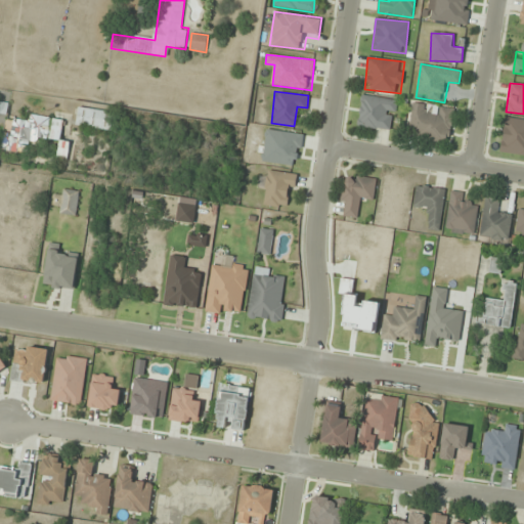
[(357,126),(392,131),(397,100),(361,95),(357,126)]
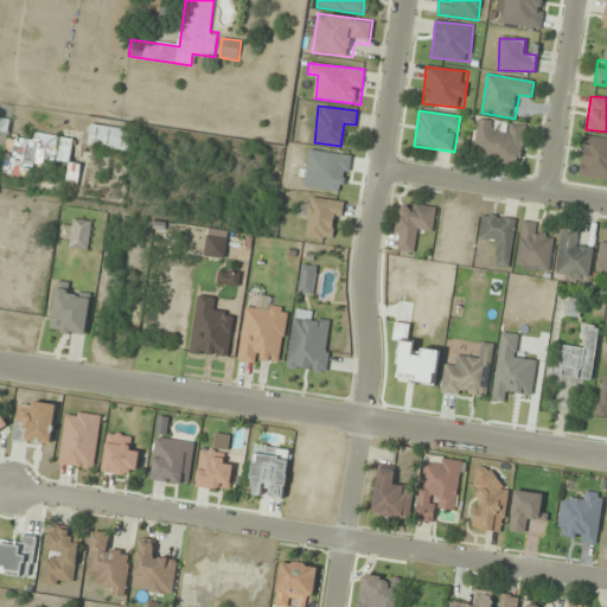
[(526,126),(478,119),(472,160),(521,167),(526,126)]
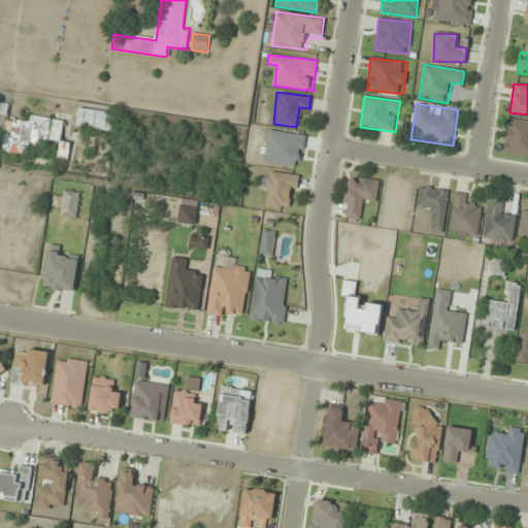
[(76,127),(112,131),(114,113),(79,109),(76,127)]
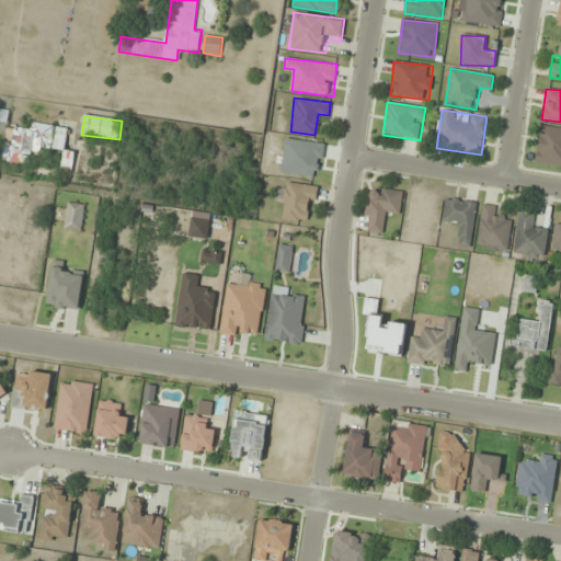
[(1,161),(29,164),(31,147),(53,150),(53,149),(64,151),(61,170),(72,171),(75,151),(65,150),(68,128),(33,123),(32,130),(15,128),(14,142),(4,141),(1,161)]
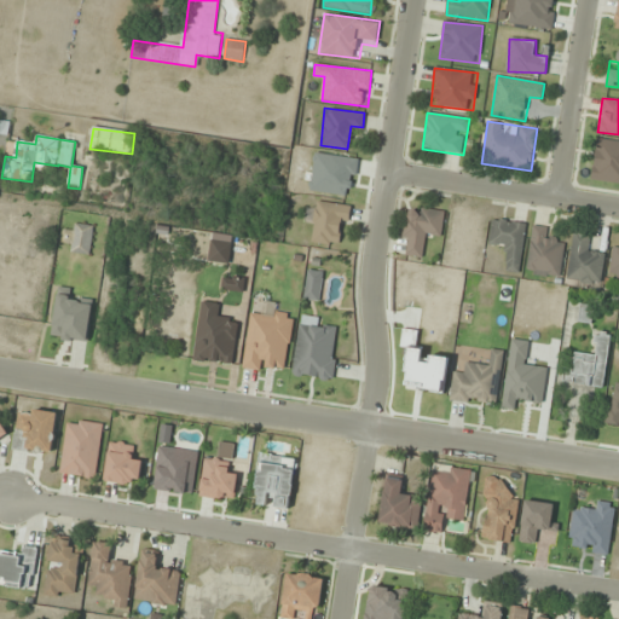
[(591,180),(618,183),(618,140),(596,138),(591,180)]
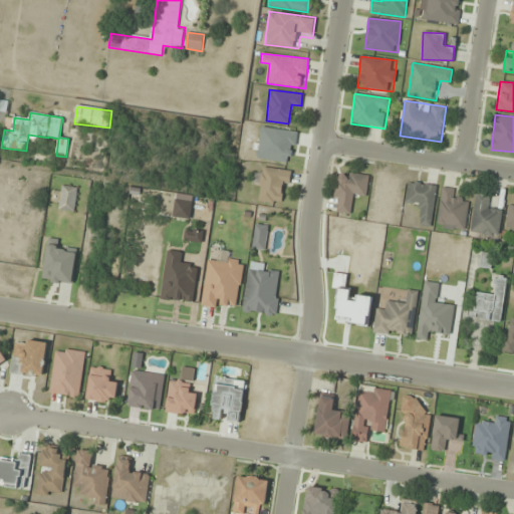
[(258,201),(286,204),(289,171),(262,168),(258,201)]
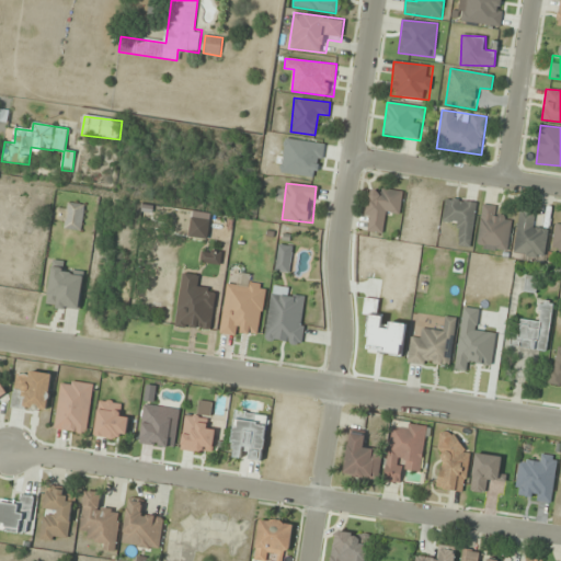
[(403,191),(367,187),(364,230),(385,232),(387,212),(401,213),(403,191)]
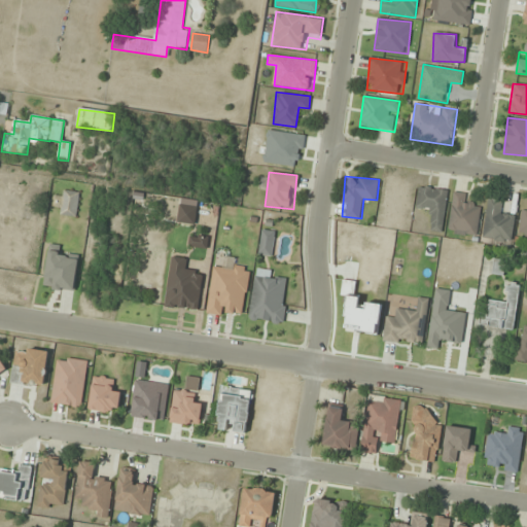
[(417,207),(426,208),(426,218),(433,219),(432,232),(444,233),(448,189),(419,186),(417,207)]
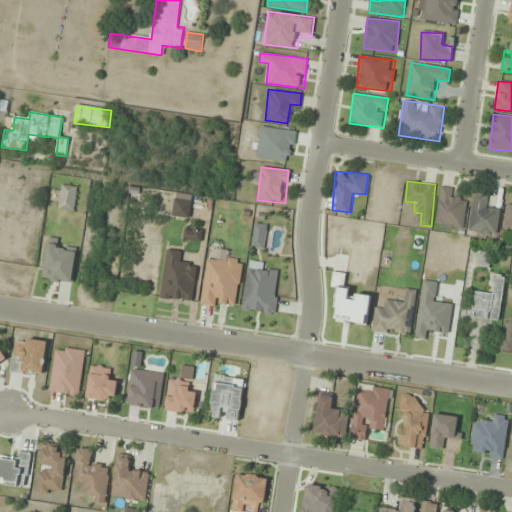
[(468,199),(451,197),(452,187),(441,186),(435,226),(463,230),(468,199)]
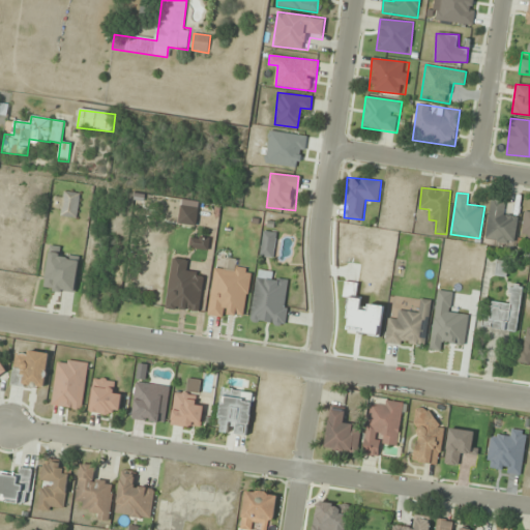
[(509,202),(493,198),(483,239),(512,245),(520,215),(507,212),(509,202)]
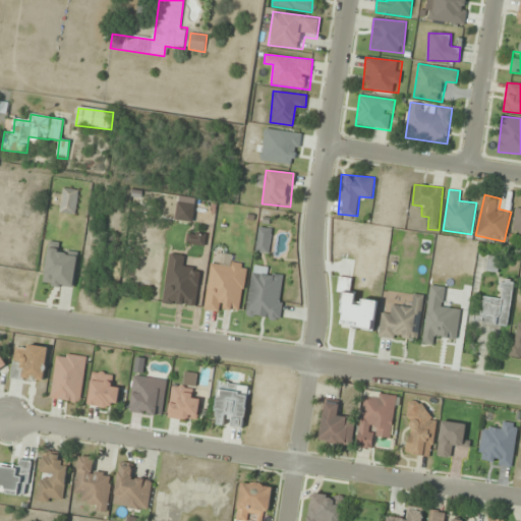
[(39,206),(25,204),(22,216),(36,219),(39,206)]
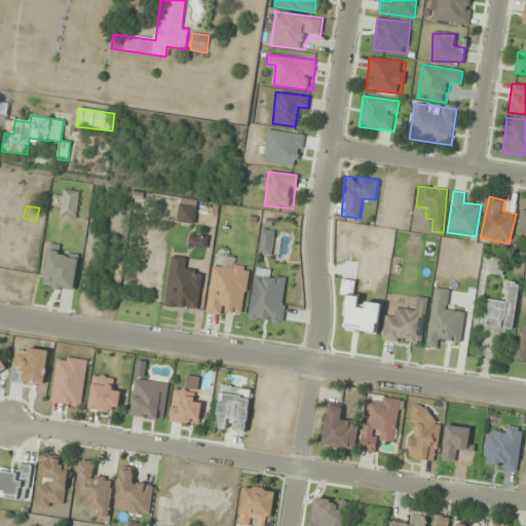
[(517,236),(525,236),(525,211),(520,211),(517,236)]
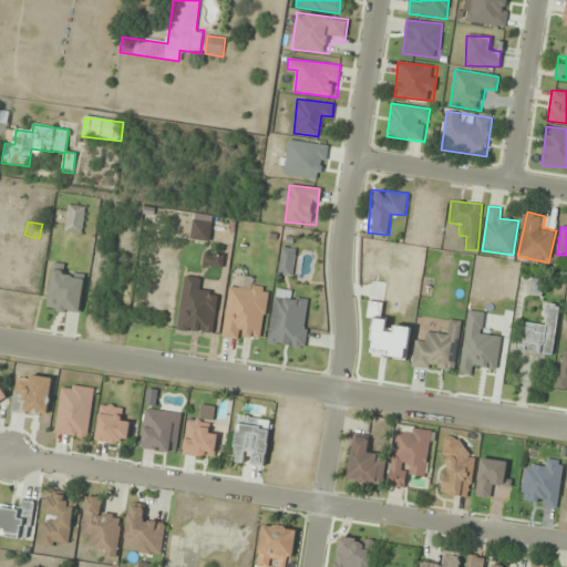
[(279,274),(292,276),(295,248),(281,247),(279,274)]
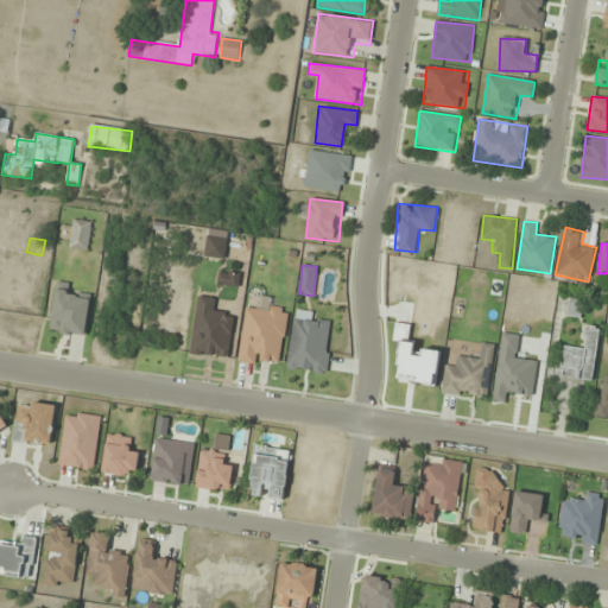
[(87,336),(92,298),(68,296),(69,283),(57,282),(50,331),(87,336)]
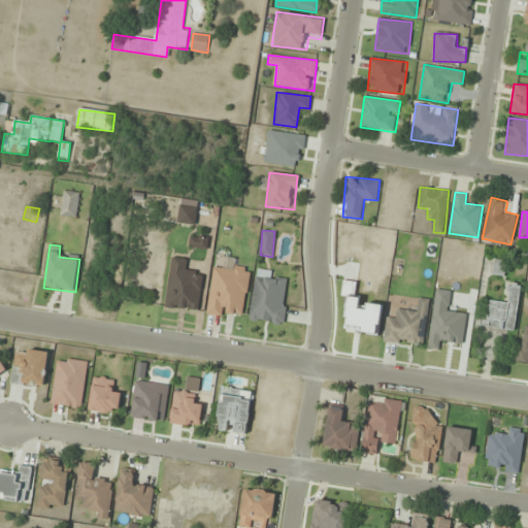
[(505,275),(506,261),(494,260),(494,275),(505,275)]
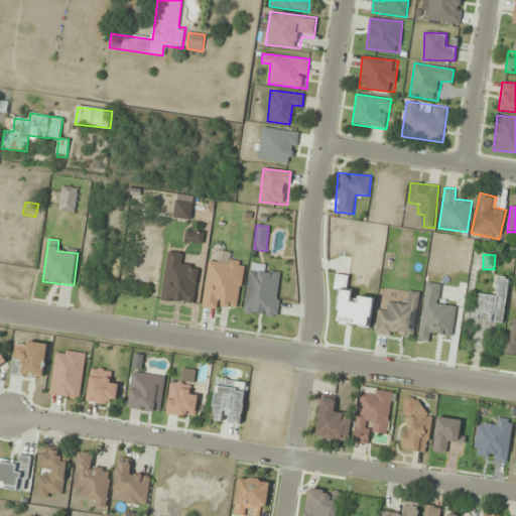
[(278,317),(283,275),(269,274),(271,265),(250,262),(244,313),(278,317)]
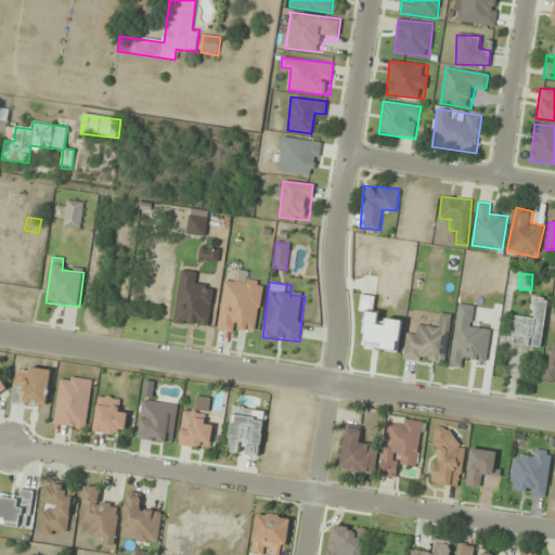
[(541,348),(549,299),(532,297),(529,320),(508,317),(505,343),(541,348)]
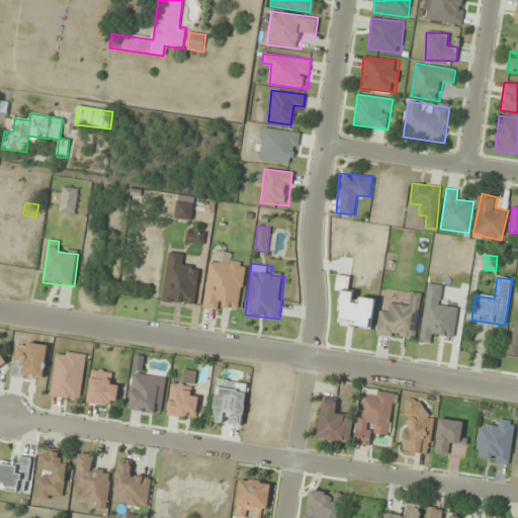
[(416,340),(422,293),(412,292),(411,305),(391,303),(389,313),(379,311),(376,335),(416,340)]
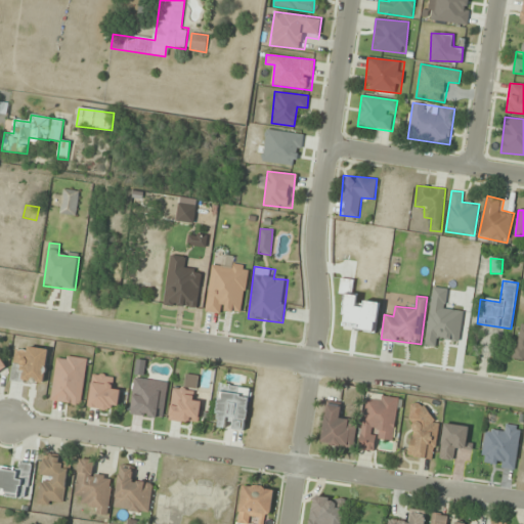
[(49,350),(16,345),(11,380),(44,385),(49,350)]
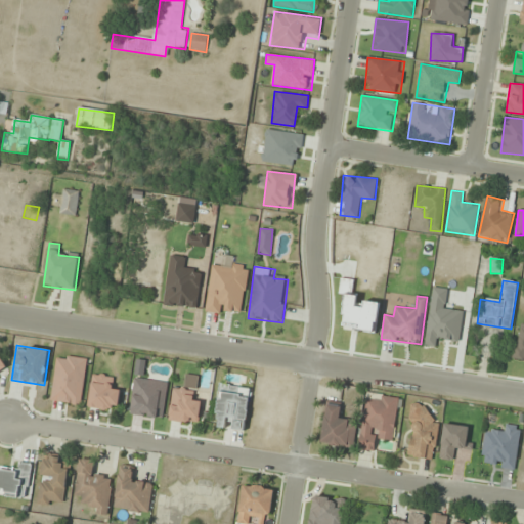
[(50,401),(82,405),(88,358),(57,354),(50,401)]
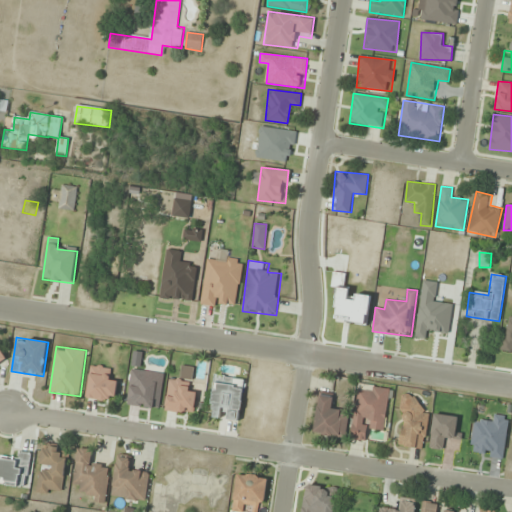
[(0,365),(8,360),(0,348),(0,365)]
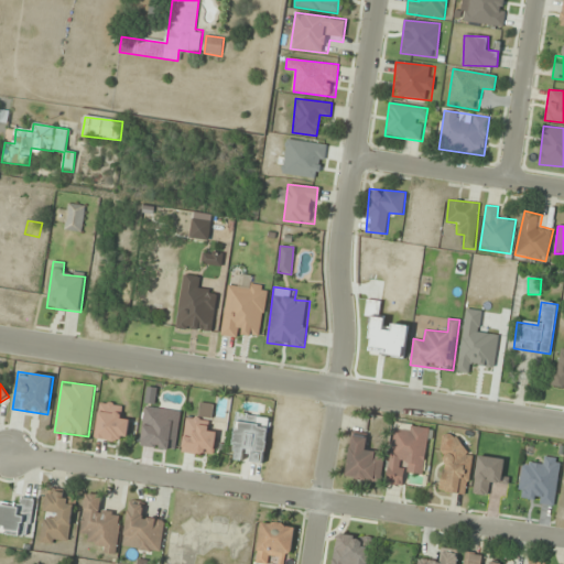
[(95,438),(127,443),(130,420),(119,418),(121,405),(100,402),(95,438)]
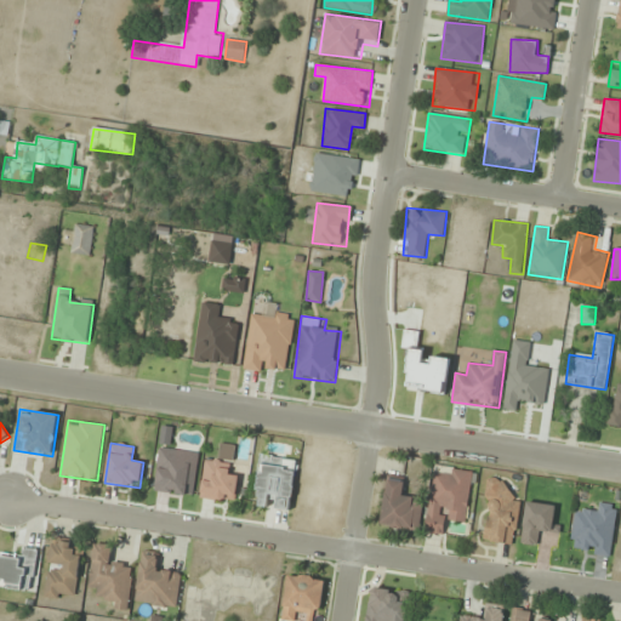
[(254,506),(268,507),(269,496),(279,497),(278,510),(291,511),(297,459),(260,455),(254,506)]
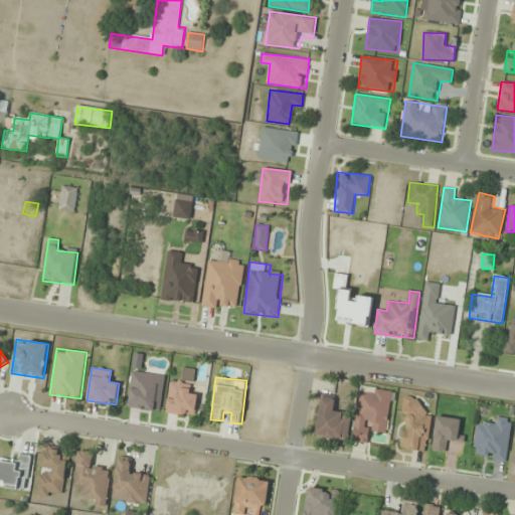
[(195,416),(197,394),(189,393),(189,383),(169,381),(167,414),(195,416)]
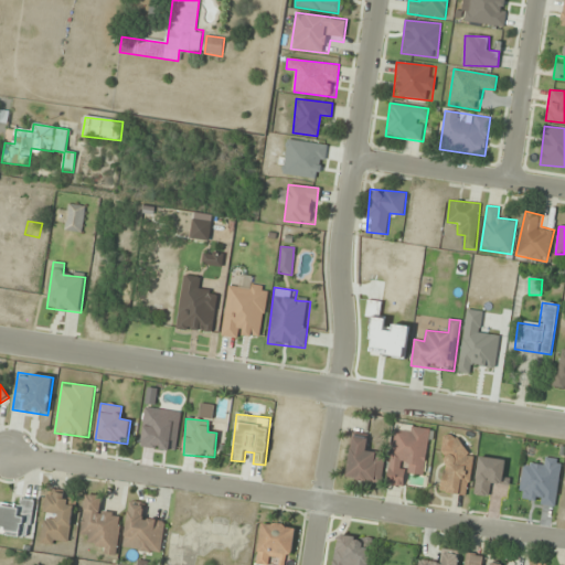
[(430,428),(395,424),(387,484),(405,488),(407,475),(424,477),(430,428)]
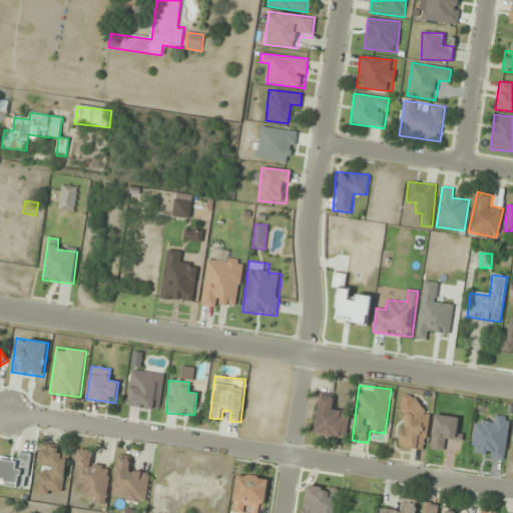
[(315,435),(347,439),(350,411),(333,409),(335,396),(320,394),(315,435)]
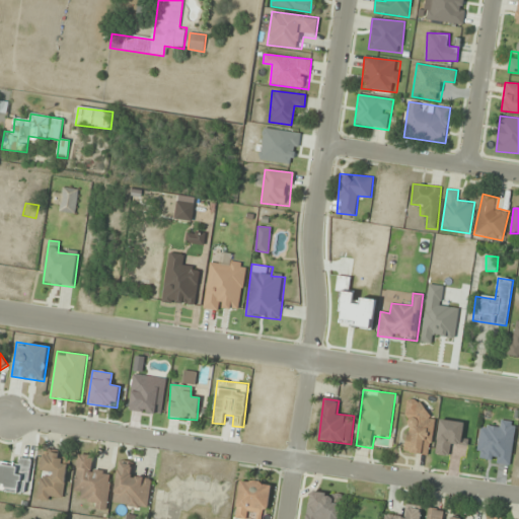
[(429,403),(412,399),(402,451),(429,456),(436,418),(427,417),(429,403)]
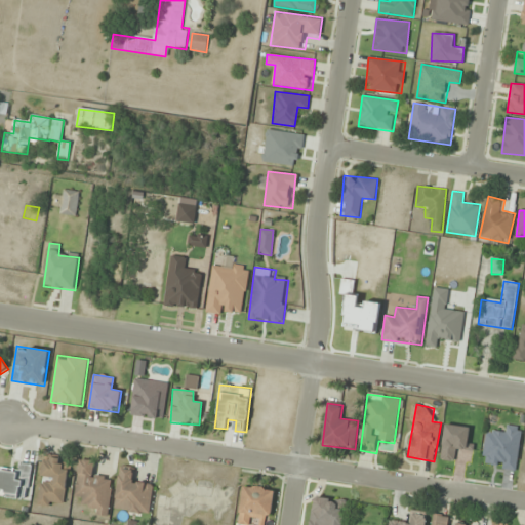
[(65,508),(70,459),(43,456),(38,505),(65,508)]
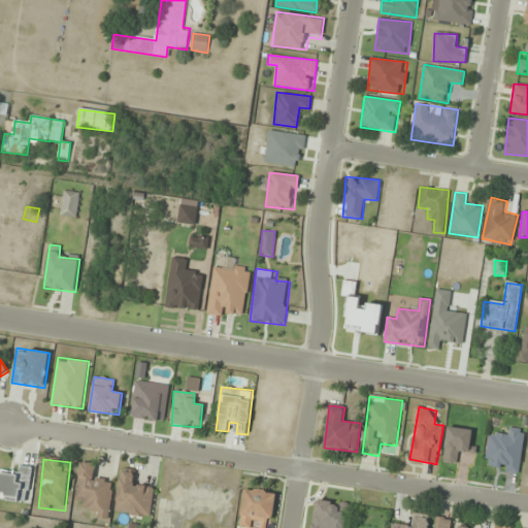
[(108,518),(113,480),(95,477),(96,464),(80,462),(75,504),(93,506),(92,517),(108,518)]
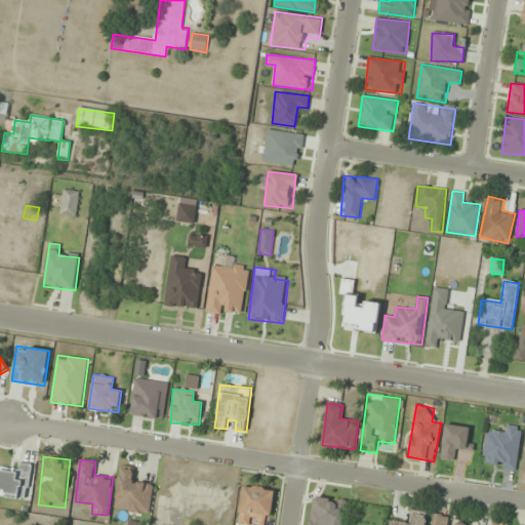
[(0,471),(0,496),(29,498),(31,465),(19,463),(18,472),(0,471)]
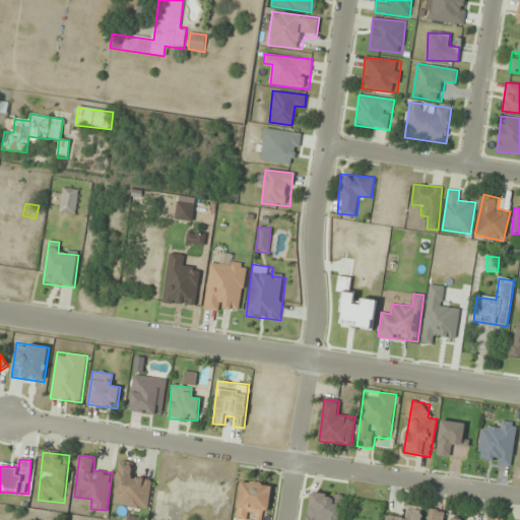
[(151,478),(132,476),(134,464),(119,462),(114,506),(148,510),(151,478)]
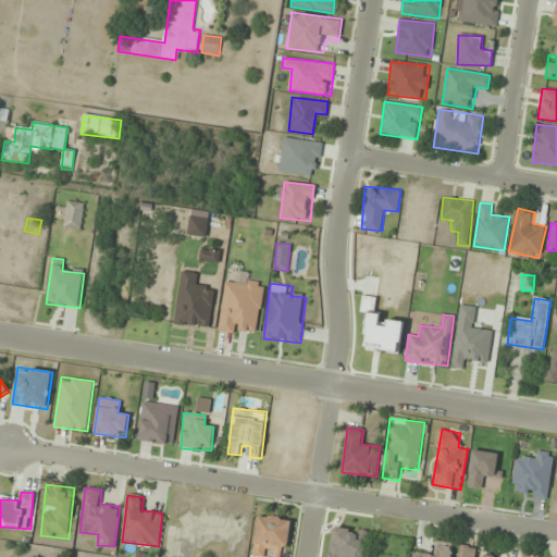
[(285,556),(291,519),(258,515),(251,556),(285,556)]
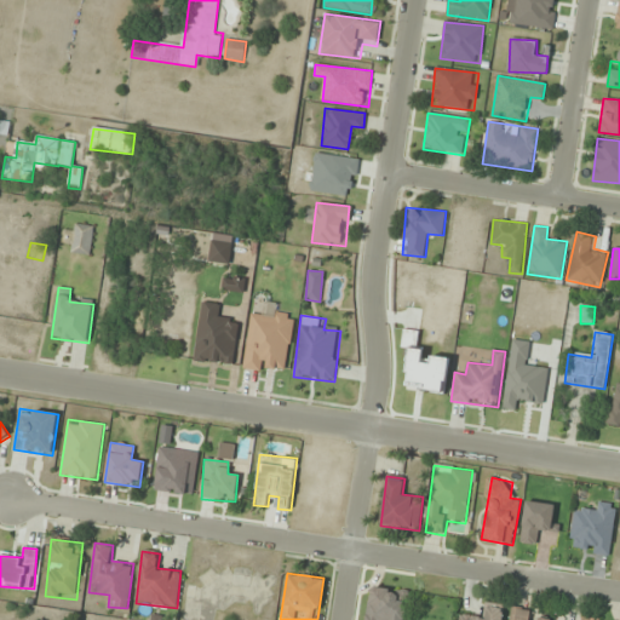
[(460,613),(458,619),(501,619),(505,606),(483,603),(482,615),(460,613)]
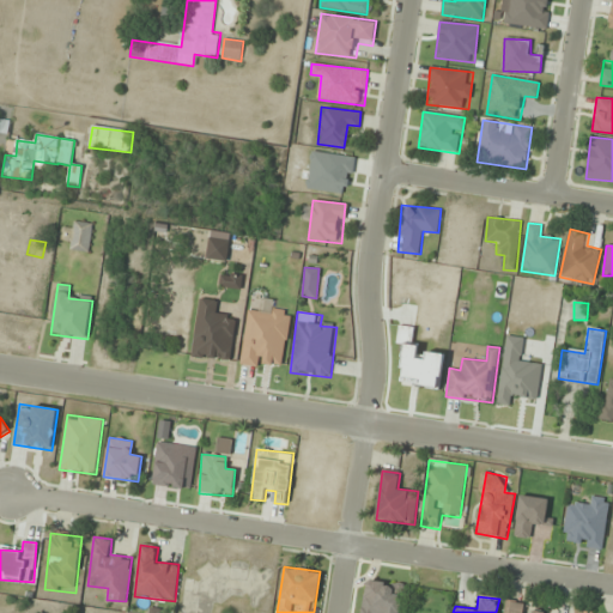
[(505,601),(503,612),(545,612),(528,611),(529,605),(505,601)]
